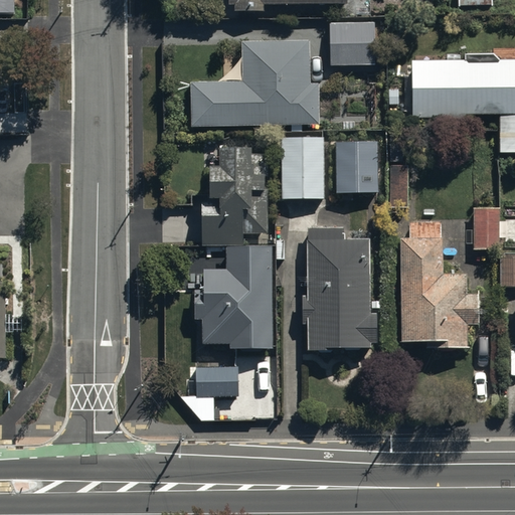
[(13,0),(0,0),(0,10),(14,11),(13,0)]
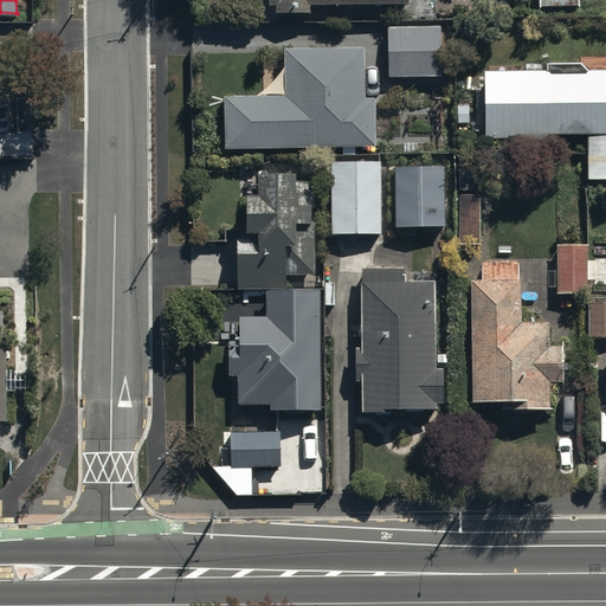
[(276,4),(276,10),(310,10),(310,2),(408,1),(407,0),(269,0),(269,4),(276,4)]
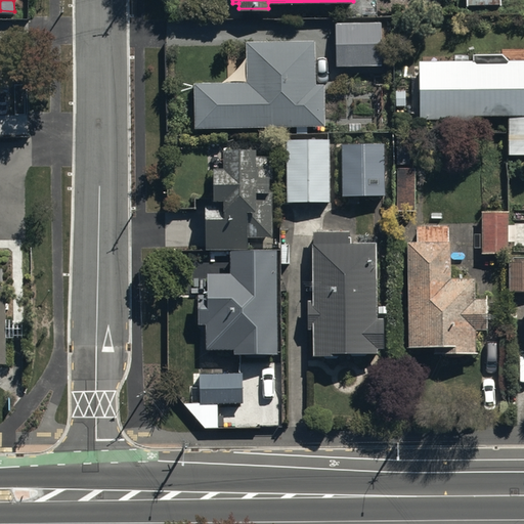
[(382,23),(337,23),(337,64),(382,64),(382,23)]
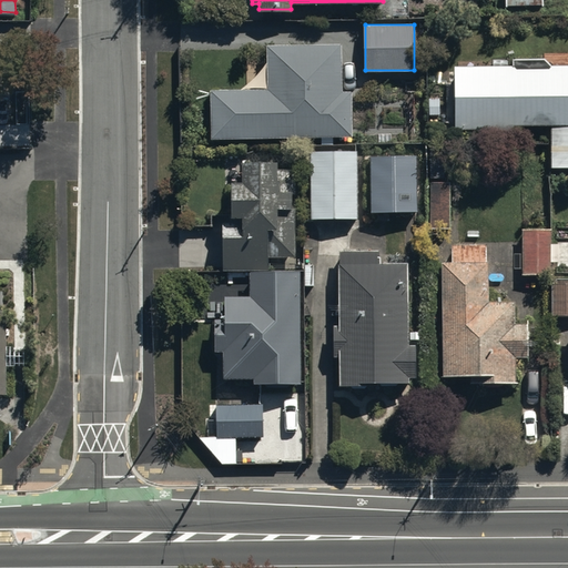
[(211,89),(212,137),(353,134),(352,91),(342,92),(341,44),(266,46),(267,88),(211,89)]
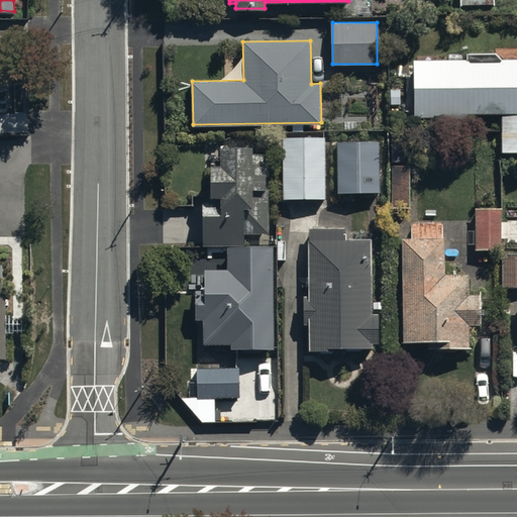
[(467,59),(413,59),(413,117),(440,117),(440,113),(501,113),(501,151),(516,150),(516,59),(501,60),(501,53),(467,53),(467,59)]
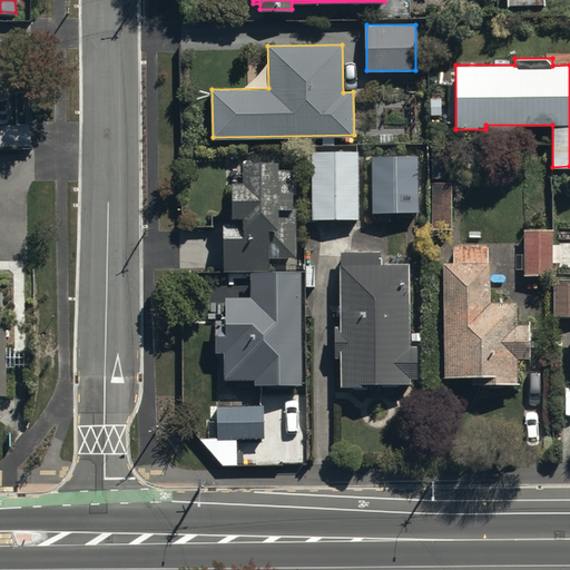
[(357,150),(312,150),(312,218),(357,218),(357,150)]
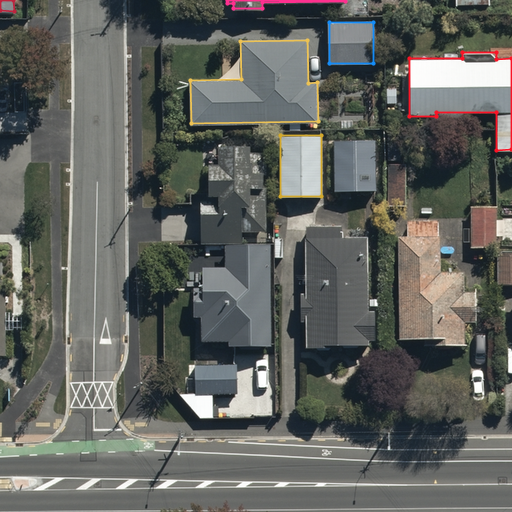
[(333,139),(334,190),(376,189),(375,139),(333,139)]
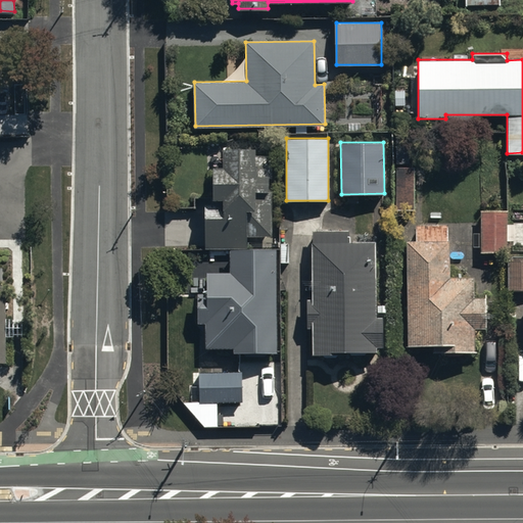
[(205,247),(230,247),(247,248),(247,235),(272,235),(272,191),(269,191),(269,178),(272,178),(272,155),(254,155),(254,146),(224,146),(224,167),(212,167),(212,197),(205,197),(205,247)]
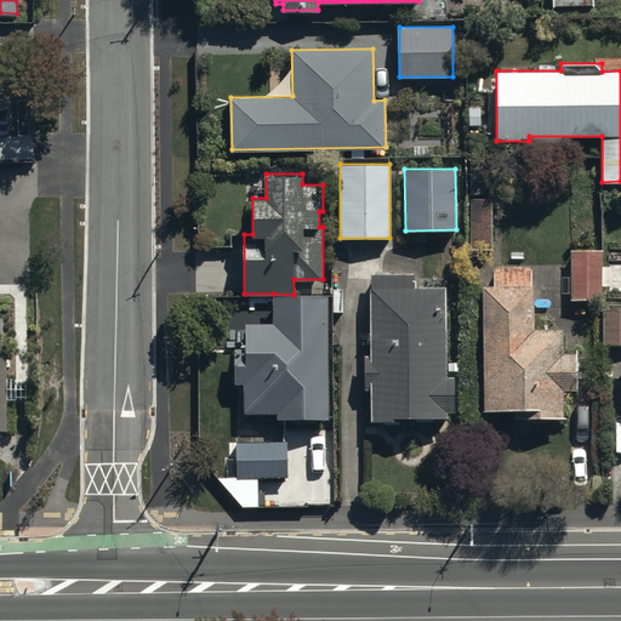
[(493,197),(471,197),(469,243),(493,243),(493,197)]
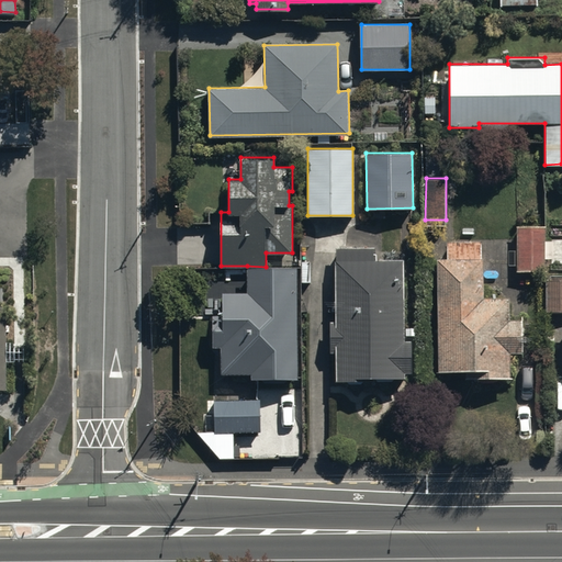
[(548,225),(516,225),(516,271),(548,271),(548,225)]
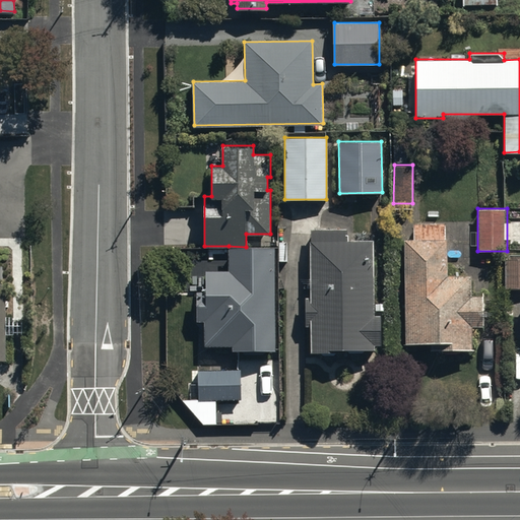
[(415,222),(415,238),(403,238),(404,342),(431,342),(431,348),(473,348),(473,325),(482,325),(482,296),(470,296),(470,274),(447,274),(447,238),(444,238),(444,222),(415,222)]
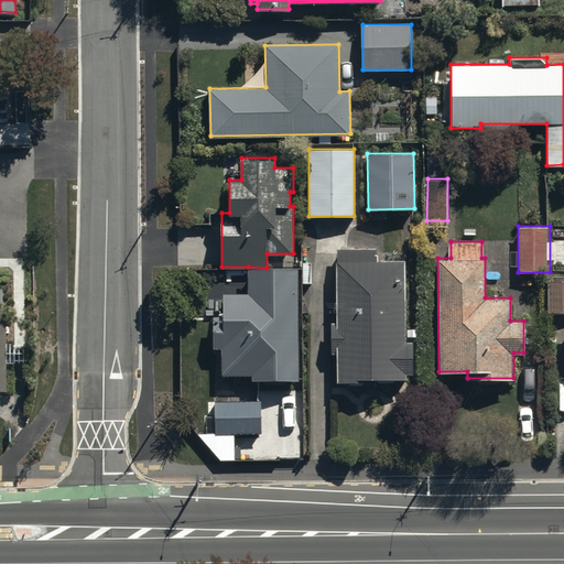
[(405,339),(404,259),(375,259),(375,246),(334,247),(336,322),(331,322),(332,354),(339,354),(339,381),(407,380),(407,371),(414,371),(413,339),(405,339)]
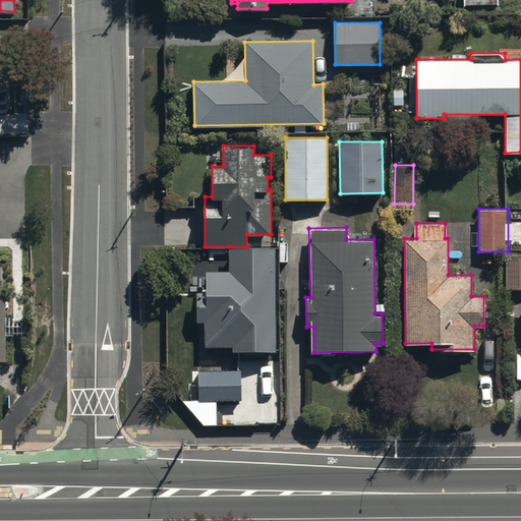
[(274,350),(275,248),(229,247),(229,271),(206,271),(206,292),(196,292),(196,321),(206,321),(206,346),(231,347),(231,350),(274,350)]
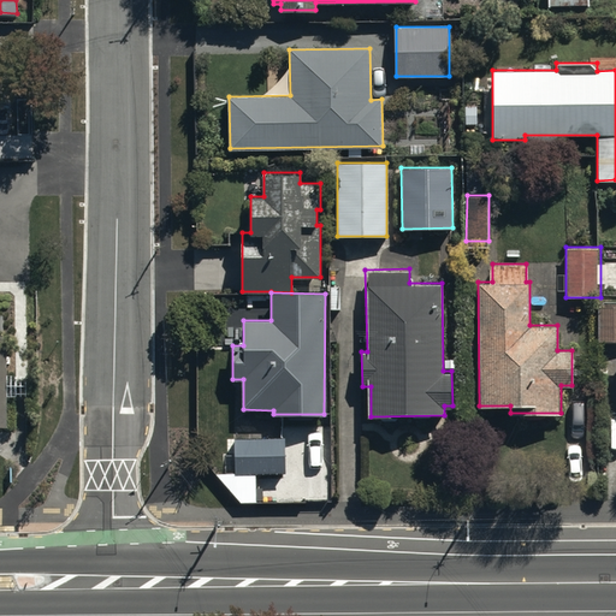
[(615,307),(598,307),(598,342),(615,341),(615,307)]
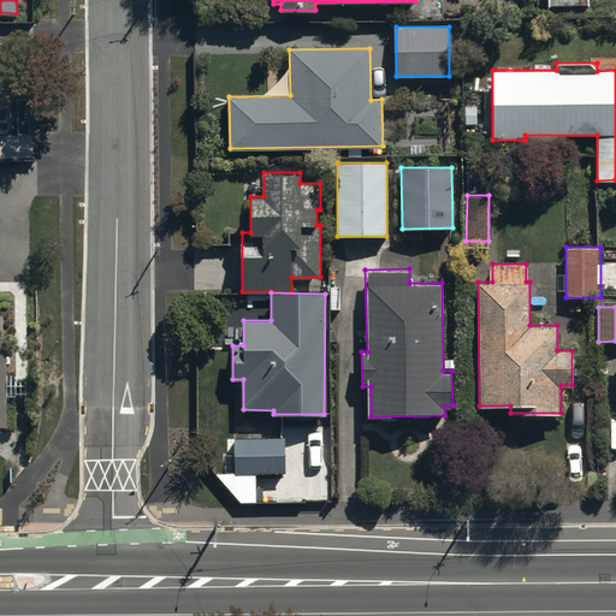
[(0,425),(12,426),(11,315),(0,314),(0,425)]
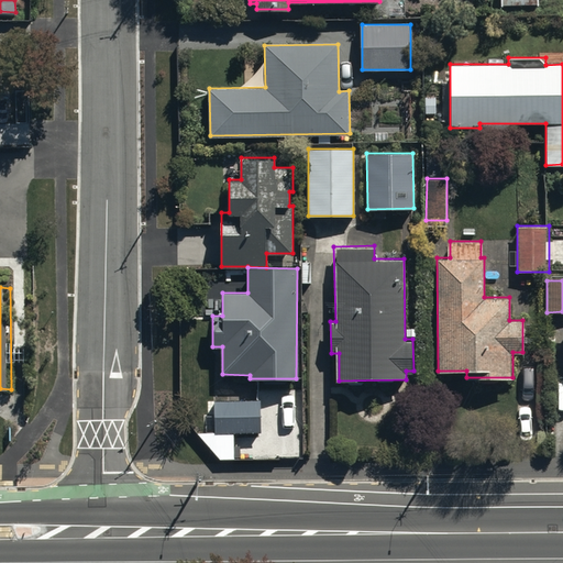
[(260,399),(214,399),(214,433),(260,433),(260,399)]
